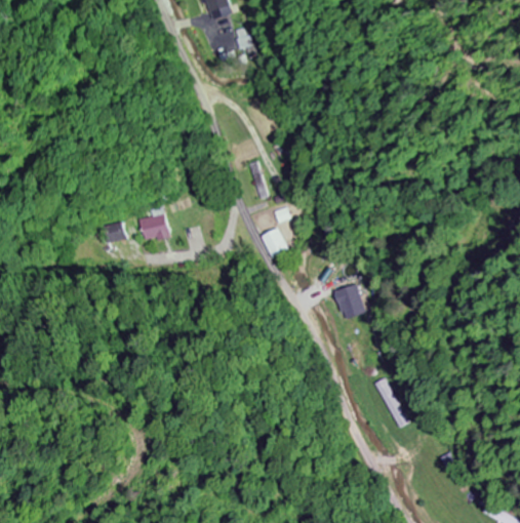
[(199,0),(200,3),(207,1),(211,18),(226,14),(224,6),(228,5),(226,0),(199,0)]
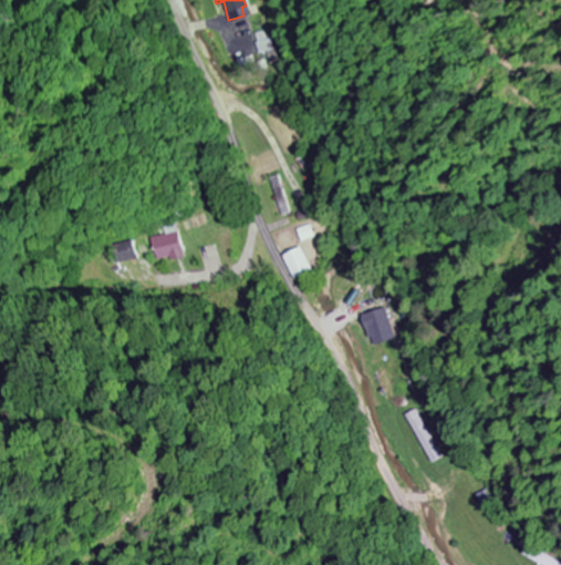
[(152,258),(165,255),(166,258),(182,255),(174,223),(159,226),(160,232),(145,236),(152,258)]
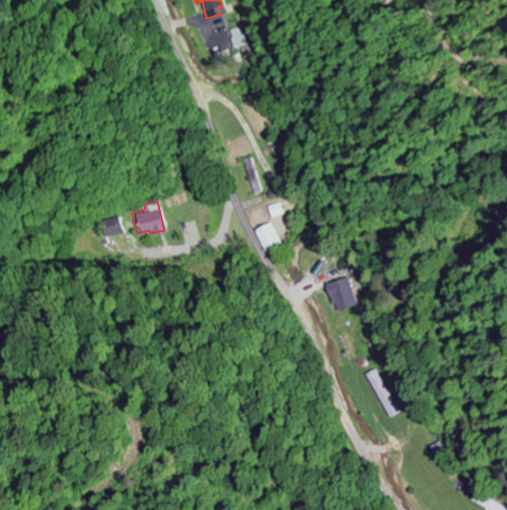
[(96,237),(121,230),(117,215),(99,219),(101,227),(93,229),(96,237)]
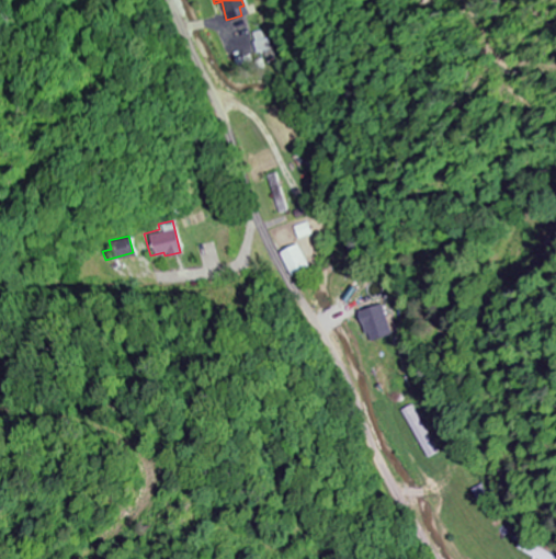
[(290,275),(309,266),(299,242),(279,250),(290,275)]
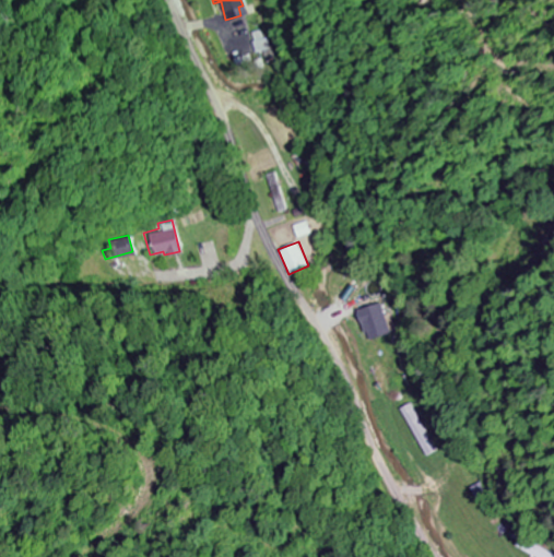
[(357,308),(365,336),(389,330),(381,300),(357,308)]
